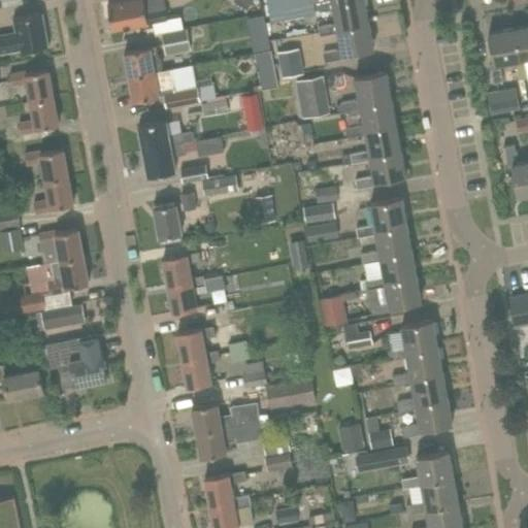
[(147,23),(147,24),(168,21),(164,0),(127,0),(107,4),(111,29),(147,23)]
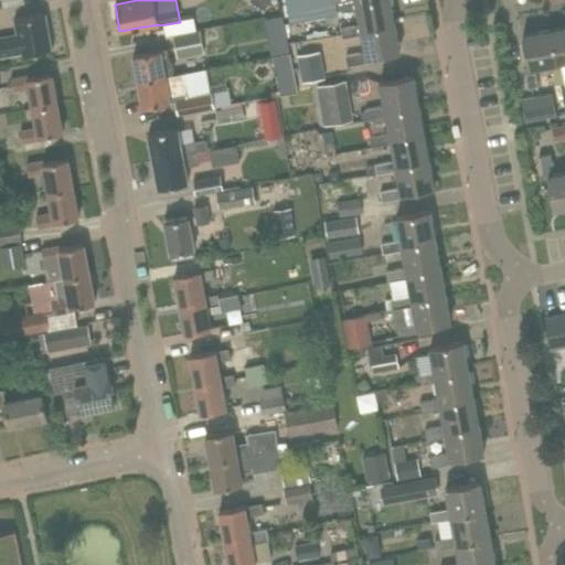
[(264,12),(270,0),(248,0),(247,3),(264,12)]
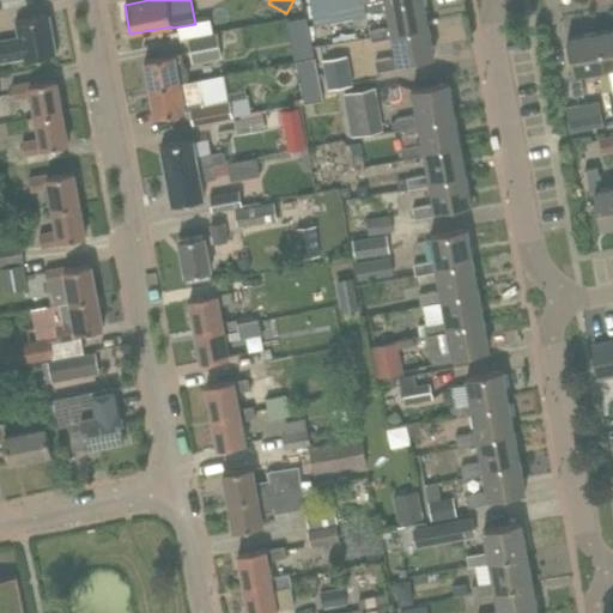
[(310,0),(315,24),(366,16),(366,11),(364,0),(365,0),(310,0)]
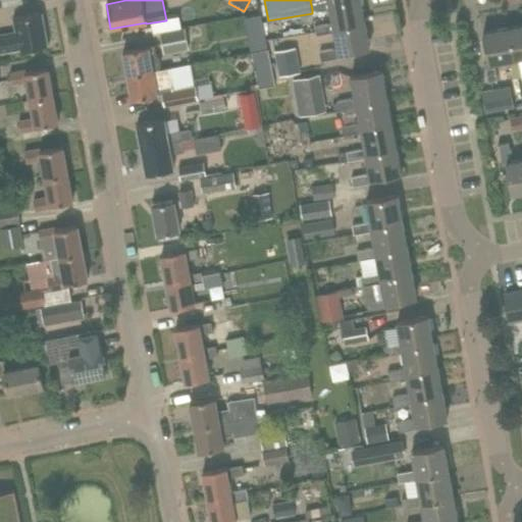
[(364,21),(360,0),(311,0),(310,0),(312,9),(329,6),(332,22),(314,25),(316,35),(334,32),(333,27),(364,21)]
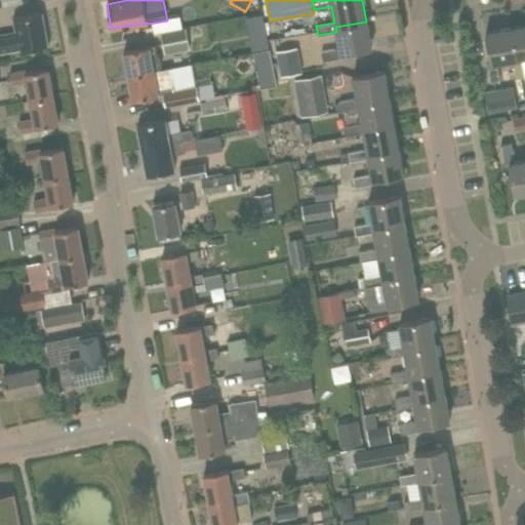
[(0,35),(0,52),(47,45),(41,12),(13,17),(16,32),(0,35)]
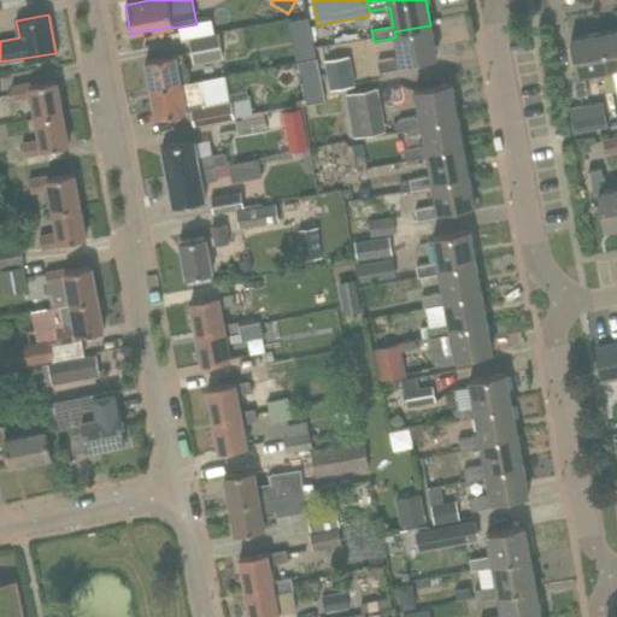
[(394,31),(395,37),(398,57),(377,60),(378,71),(401,68),(400,62),(435,56),(430,25),(394,31)]
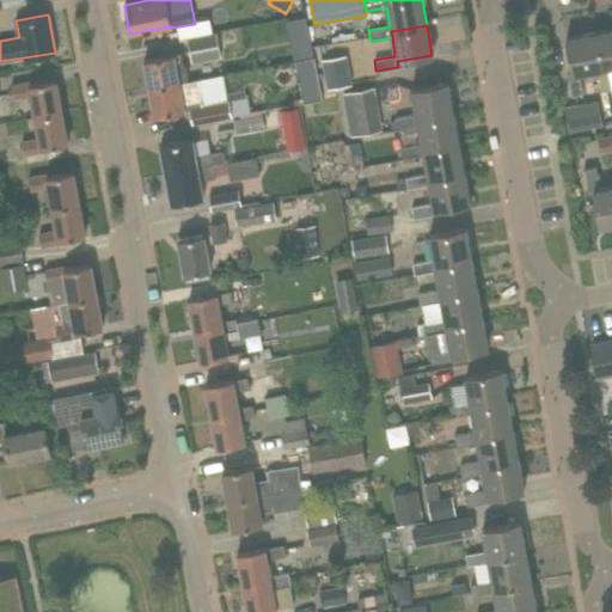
[(611,29),(597,32),(598,42),(603,68),(597,69),(601,91),(606,90),(611,89),(611,29)]
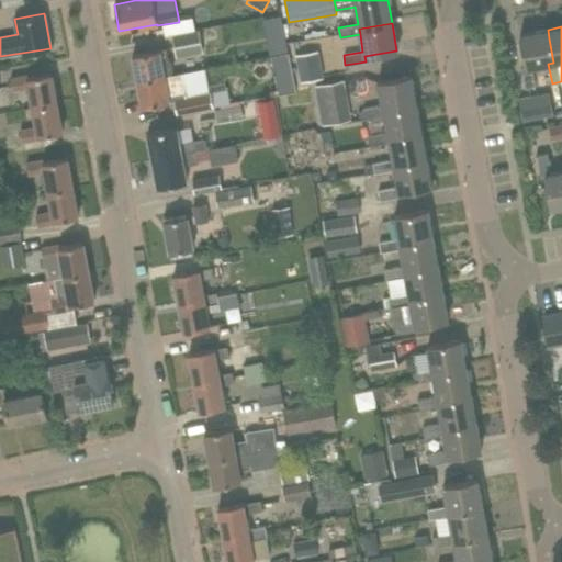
[(171,34),(176,56),(203,52),(199,30),(181,33),(180,32),(171,34)]
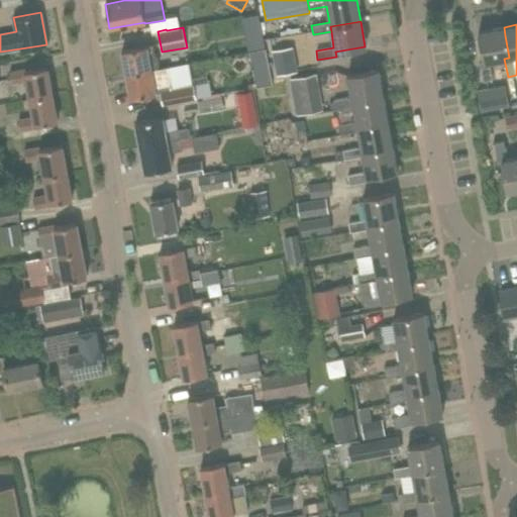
[(504,27),(478,32),(484,61),(479,62),(483,81),(492,79),(489,62),(504,59),(509,58),(505,35),(504,27)]
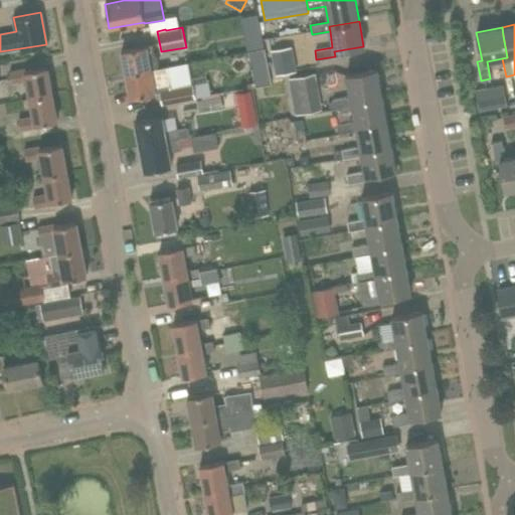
[(152,44),(122,50),(126,73),(150,69),(157,68),(156,66),(158,63),(157,56),(154,54),(152,44)]
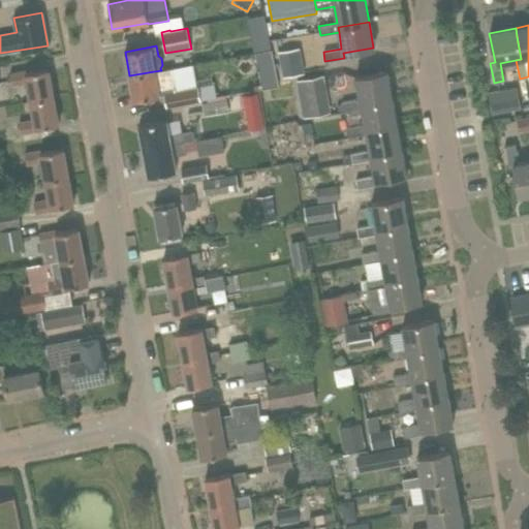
[(278,51),(283,75),(304,72),(300,47),(278,51)]
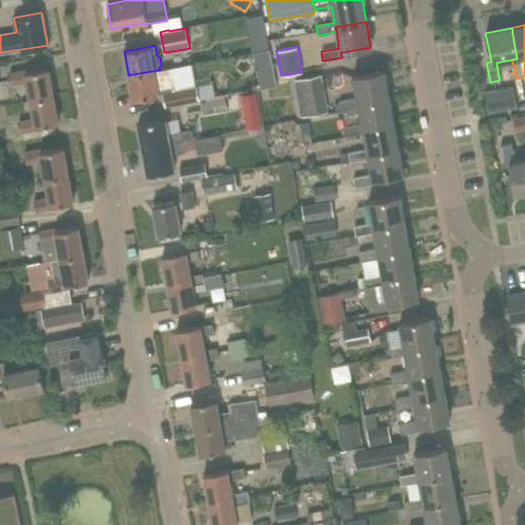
[(269,49),(253,52),(254,59),(271,56),(269,49)]
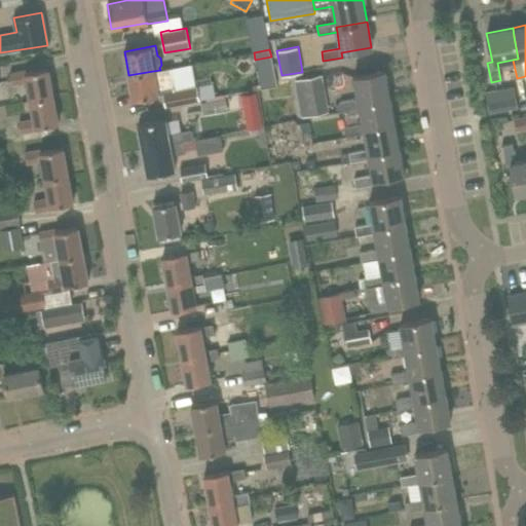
[(27,81),(30,100),(53,96),(48,68),(26,73),(26,70),(9,73),(10,84),(27,81)]
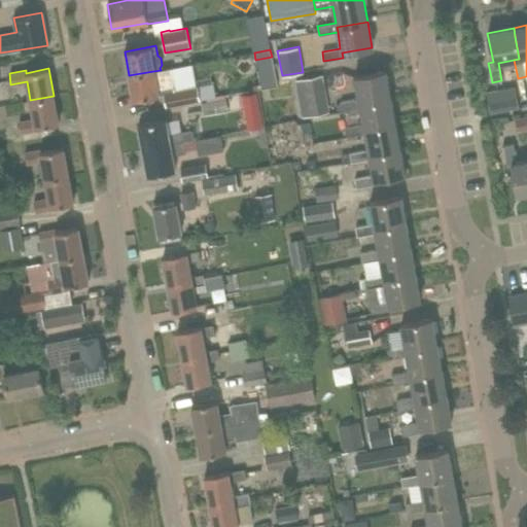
[(157,89),(165,86),(174,85),(171,68),(161,70),(153,71),(129,75),(133,100),(159,95),(157,89)]
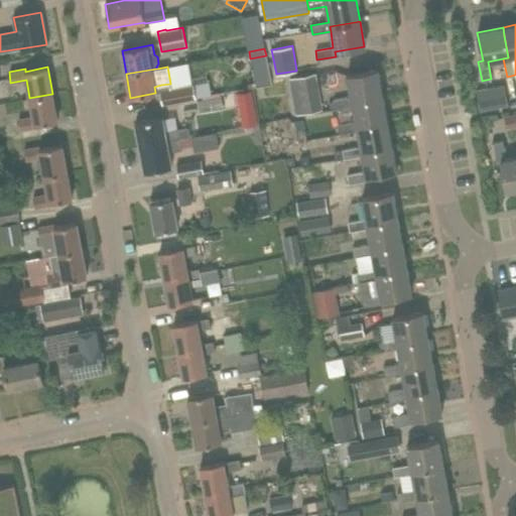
[(352,101),(382,95),(378,70),(348,75),(352,97),(334,100),(336,109),(353,106),(352,101)]
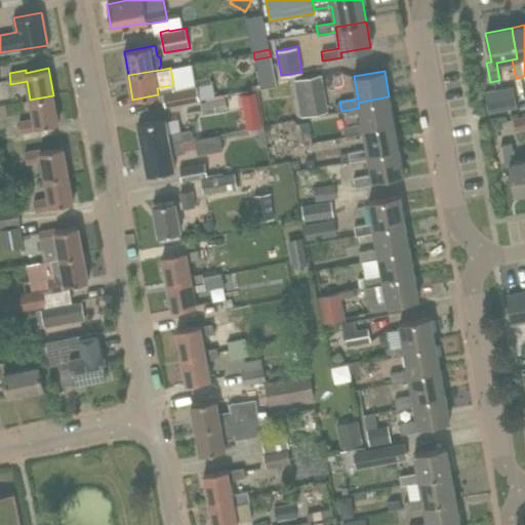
[(294,79),(300,115),(328,111),(321,74),(294,79)]
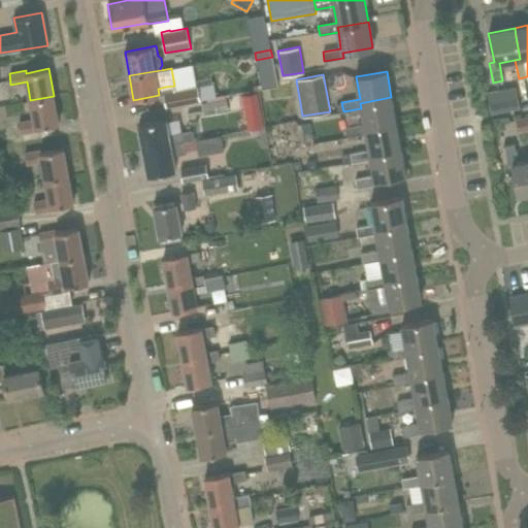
[(332,77),(335,93),(351,90),(348,74),(332,77)]
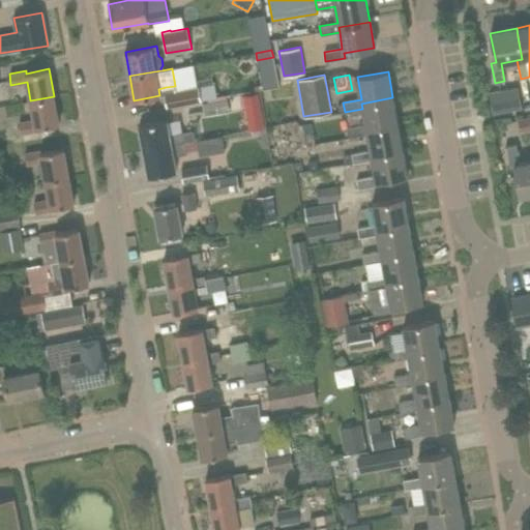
[(164,92),(166,108),(209,98),(207,85),(164,92)]
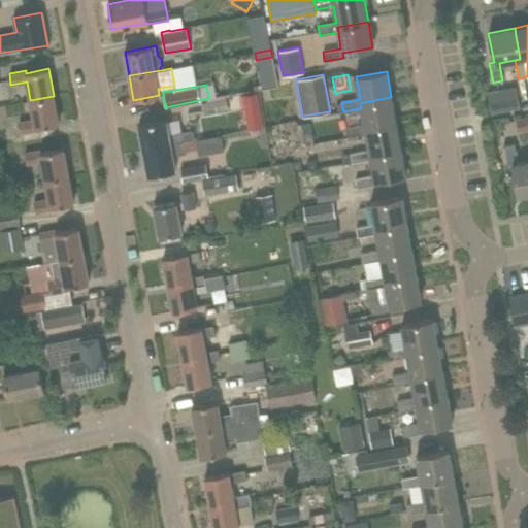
[(520,107),(516,86),(487,92),(491,113),(520,107)]
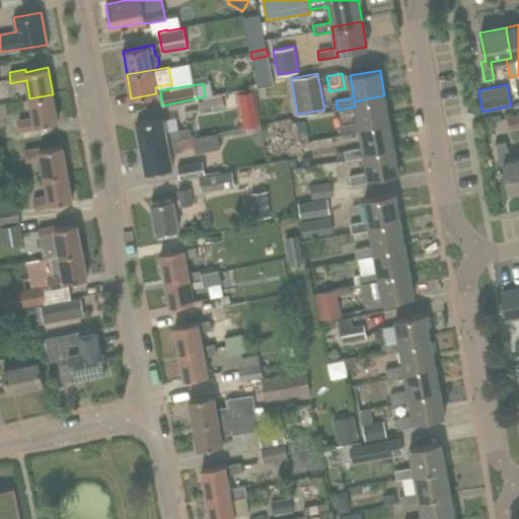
[(53,94),(29,98),(32,118),(18,121),(20,131),(35,128),(35,126),(58,122),(53,94)]
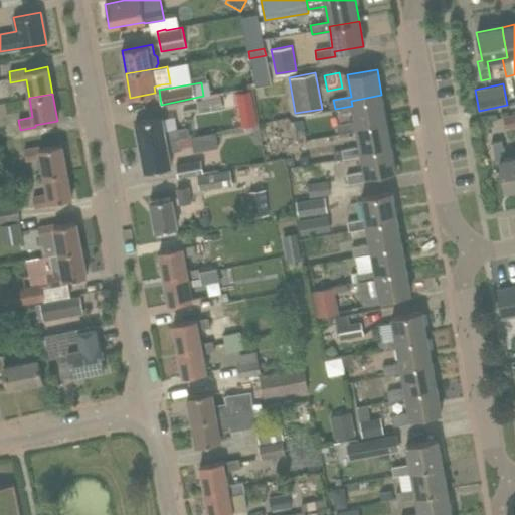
[(356,125),(386,120),(381,95),(351,101),(352,106),(355,121),(337,124),(339,134),(357,131),(356,125)]
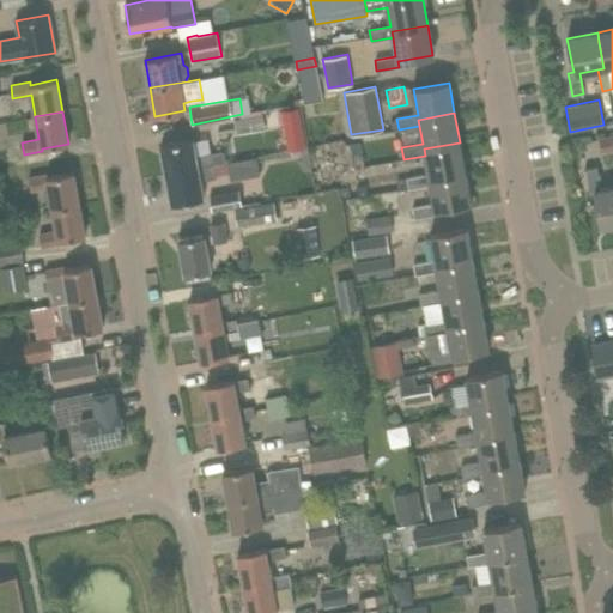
[(262,114),(235,119),(237,133),(266,128),(262,114)]
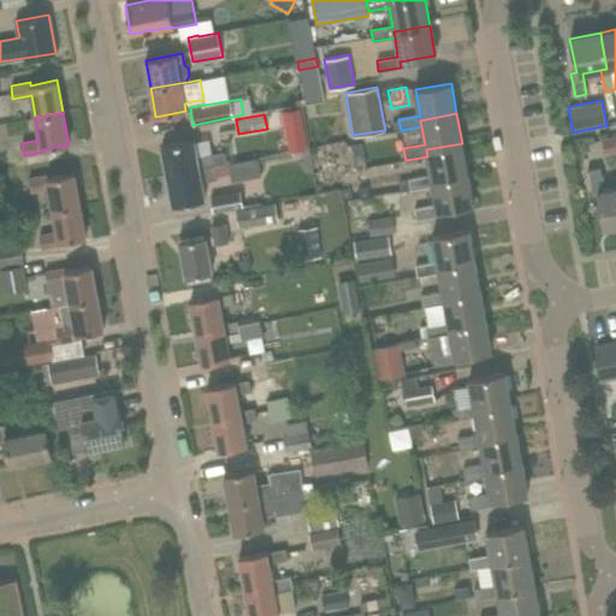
[(308,147),(303,119),(285,122),(290,150),(308,147)]
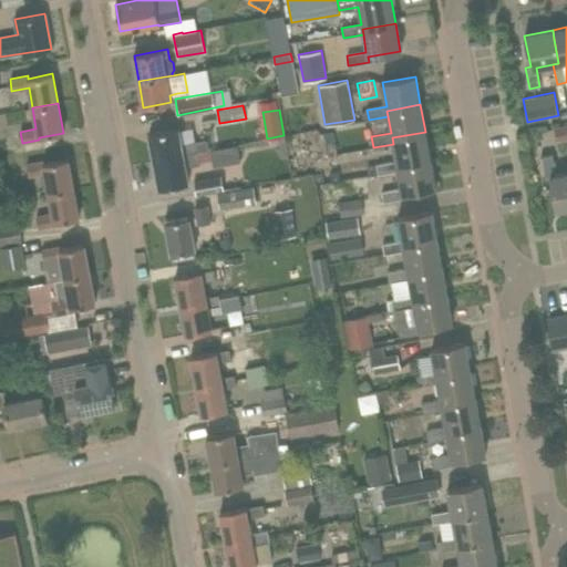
[(566,140),(566,124),(554,127),(556,142),(566,140)]
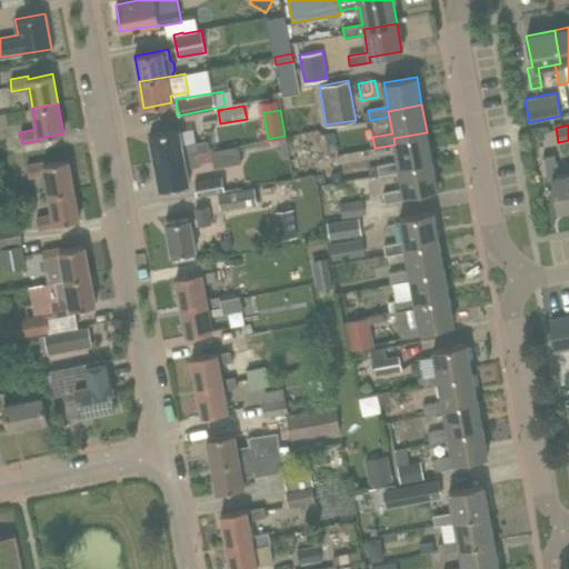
[(149,135),(155,161),(199,153),(199,152),(183,156),(179,129),(149,135)]
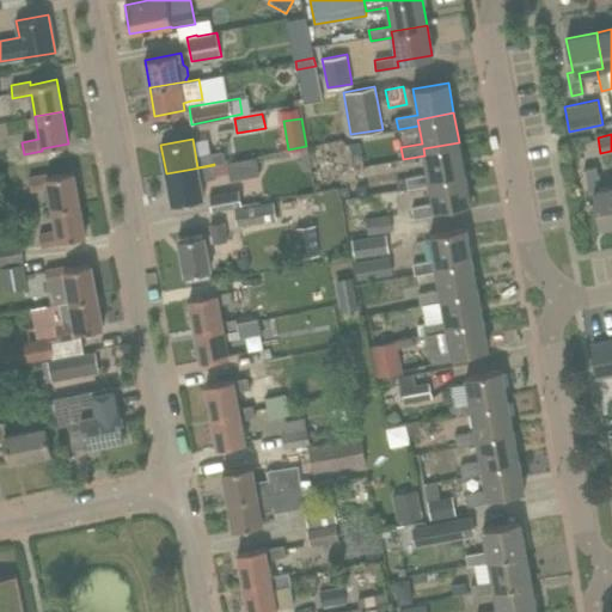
[(428,178),(464,172),(459,142),(423,148),(424,155),(427,173),(407,177),(409,188),(429,184),(428,178)]
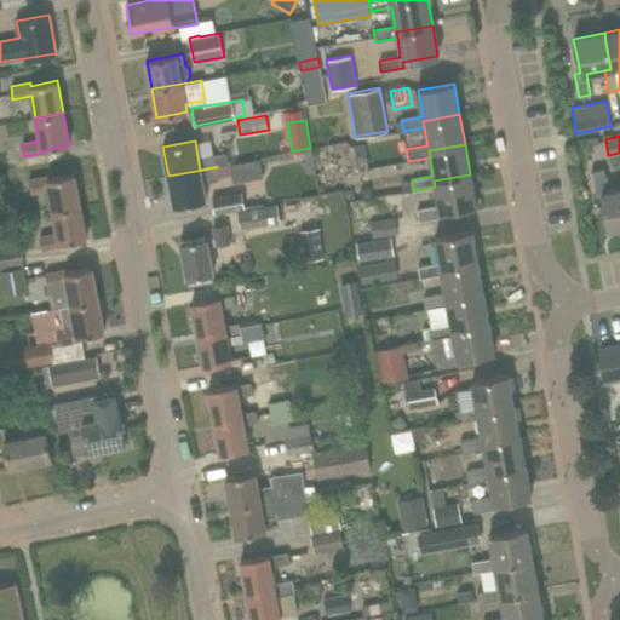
[(13,148),(0,150),(0,167),(16,165),(13,148)]
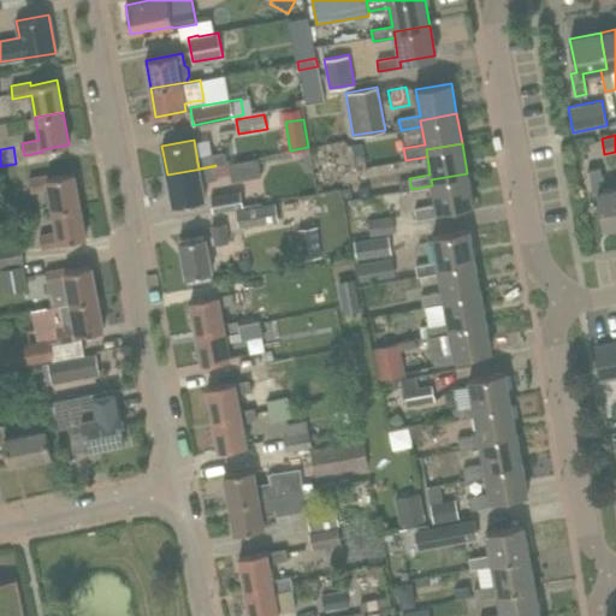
[(229,164),(232,181),(261,175),(258,158),(229,164)]
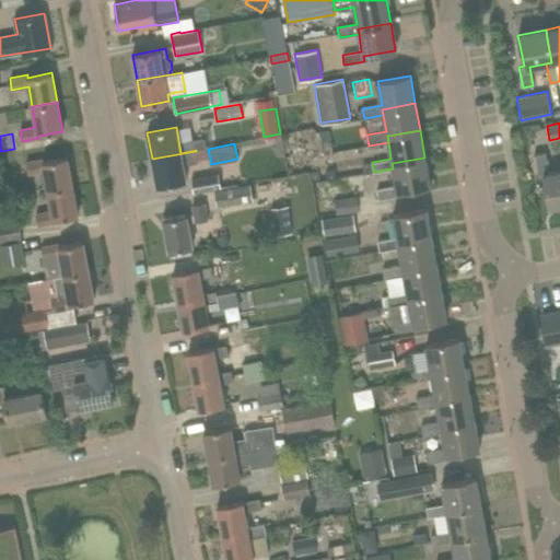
[(196,151),(152,159),(156,186),(186,181),(183,165),(198,163),(196,151)]
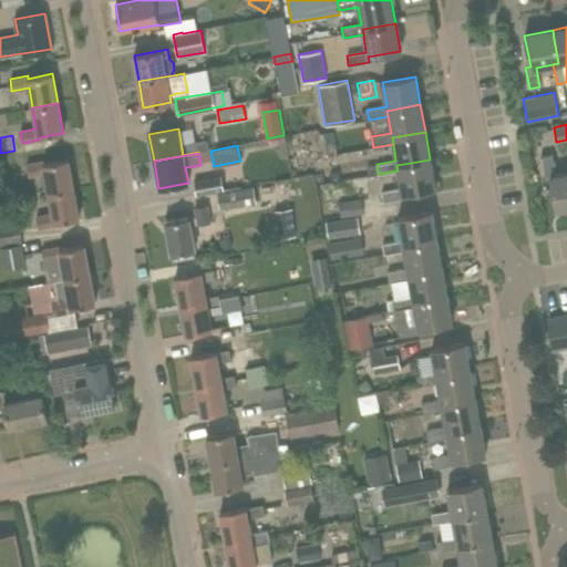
[(566,172),(555,175),(552,155),(542,157),(545,178),(550,177),(556,209),(566,207),(566,172)]
